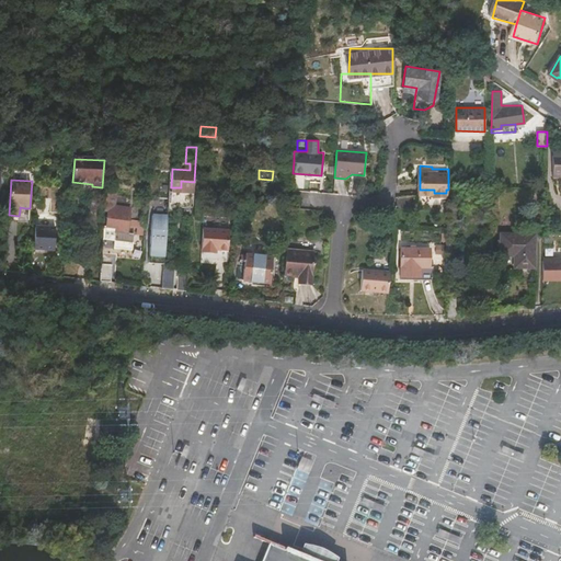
[(107,212),(106,226),(116,227),(115,239),(134,241),(135,232),(128,231),(129,212),(130,206),(116,205),(116,194),(110,193),(107,212)]
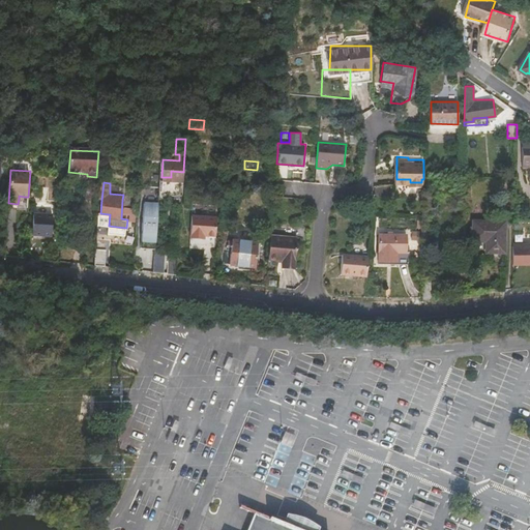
[(39,198),(39,195),(35,194),(34,203),(45,203),(45,198),(39,198)]
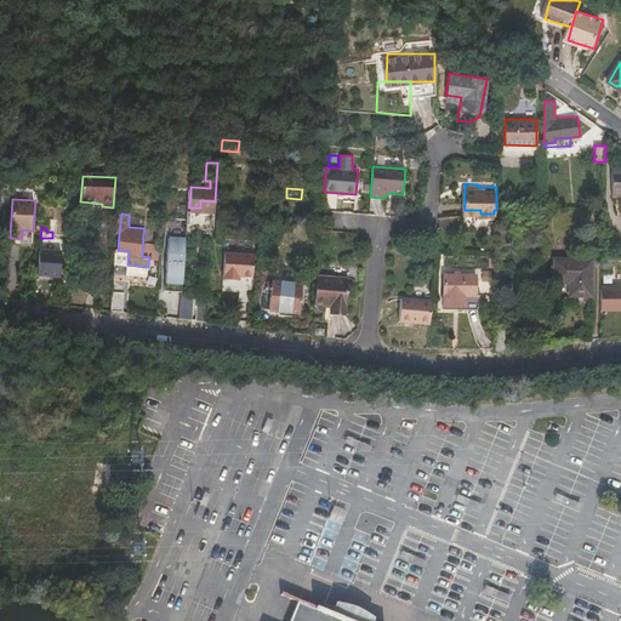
[(186,238),(169,237),(165,290),(182,291),(186,238)]
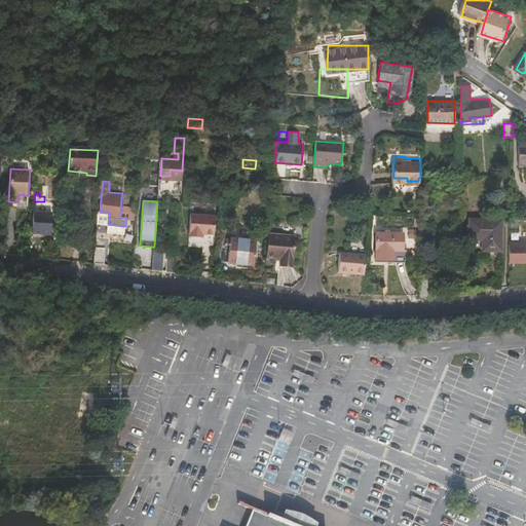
[(50,234),(51,214),(34,213),(31,256),(44,258),(45,233),(50,234)]
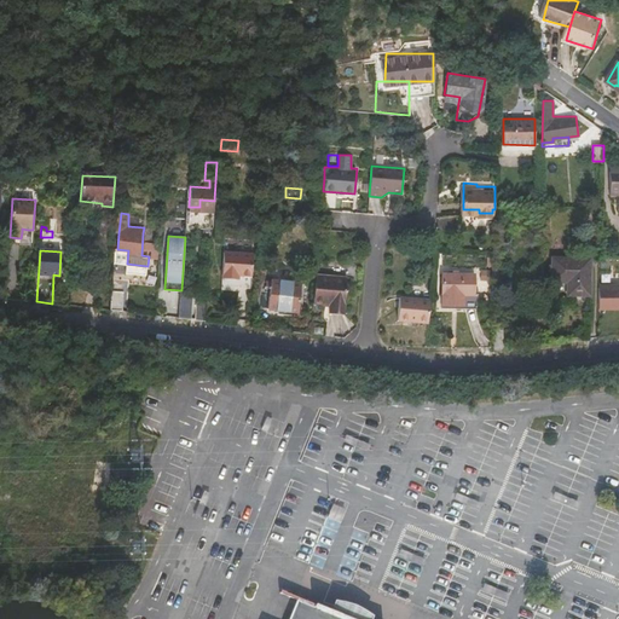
[(252,260),(224,258),(223,282),(250,283),(252,260)]
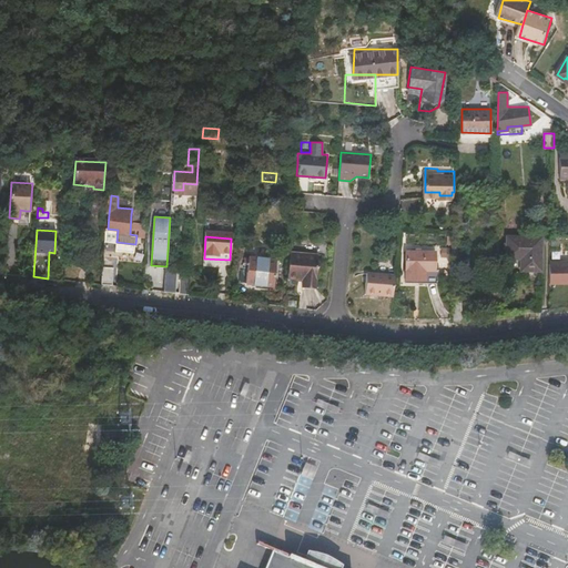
[(507,236),(507,270),(543,270),(543,237),(507,236)]
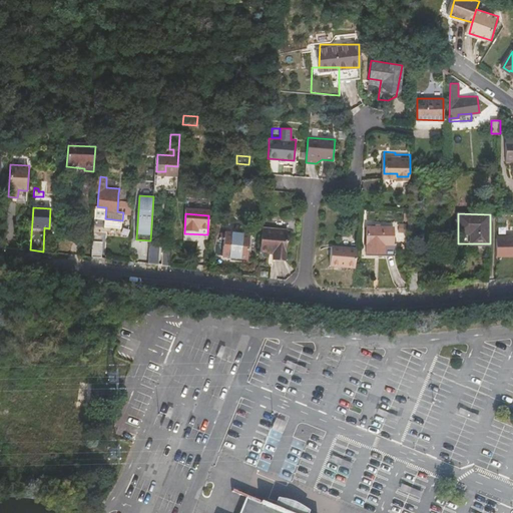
[(367,229),(367,246),(393,246),(393,228),(367,229)]
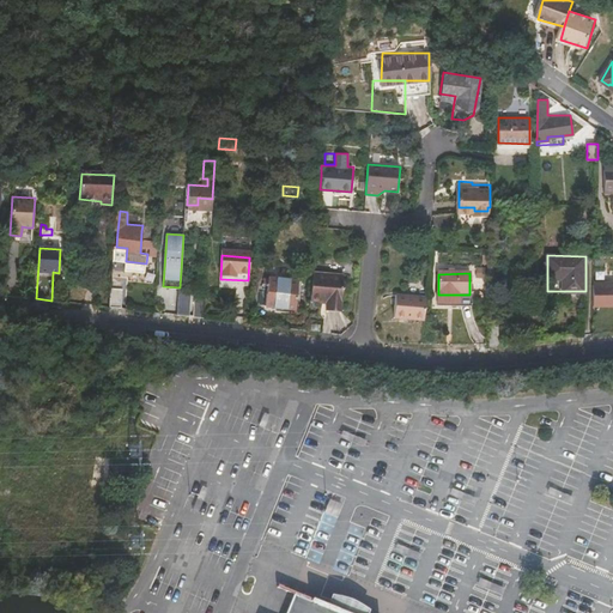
[(341,310),(344,277),(313,274),(311,302),(327,303),(327,309),(341,310)]
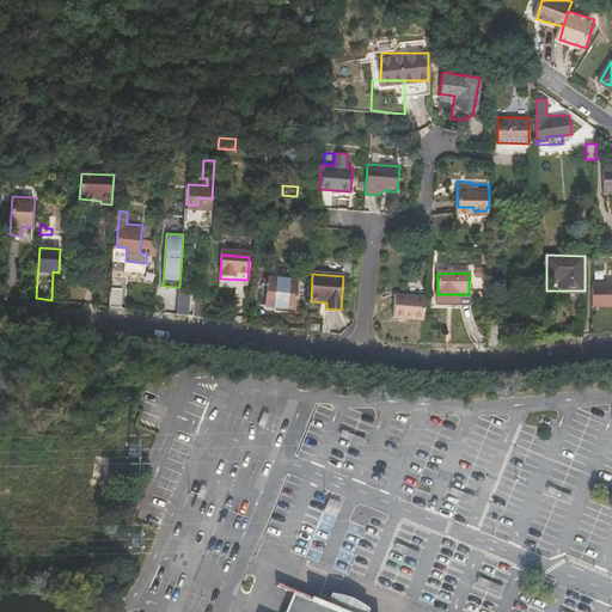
[(611,285),(594,286),(594,303),(594,310),(611,310),(611,285)]
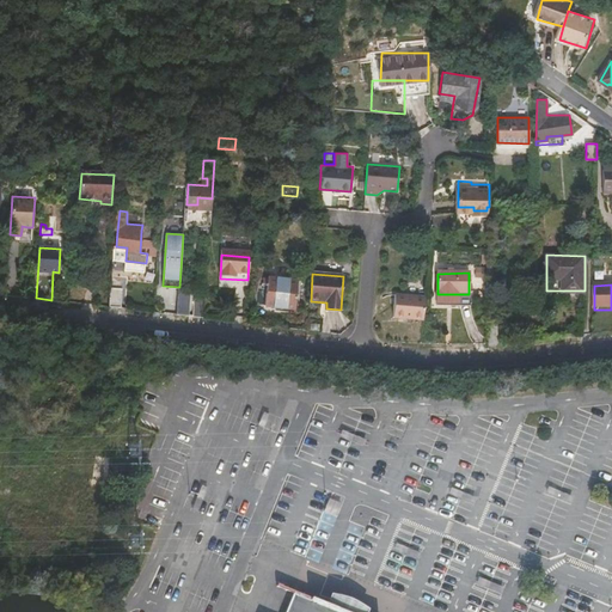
[(295,288),(256,286),(254,314),(293,317),(295,288)]
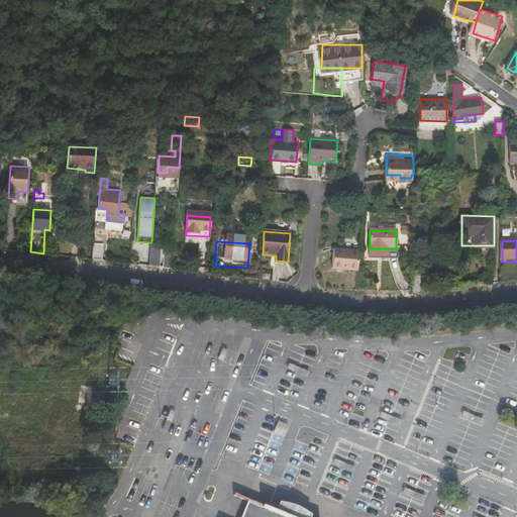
[(95,242),(93,260),(103,260),(104,243),(95,242)]
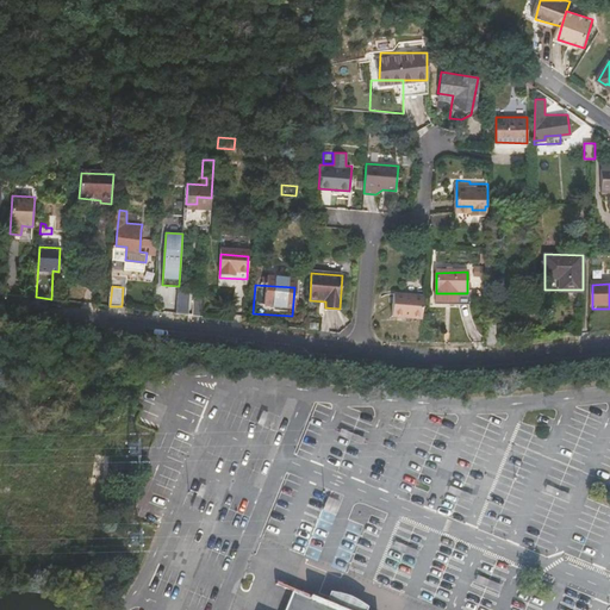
[(396,297),(394,319),(423,321),(425,298),(396,297)]
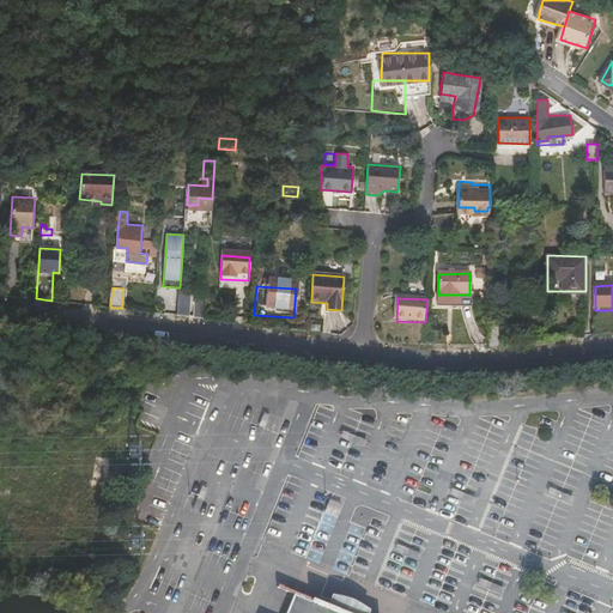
[(190,302),(178,301),(177,317),(189,319),(190,302)]
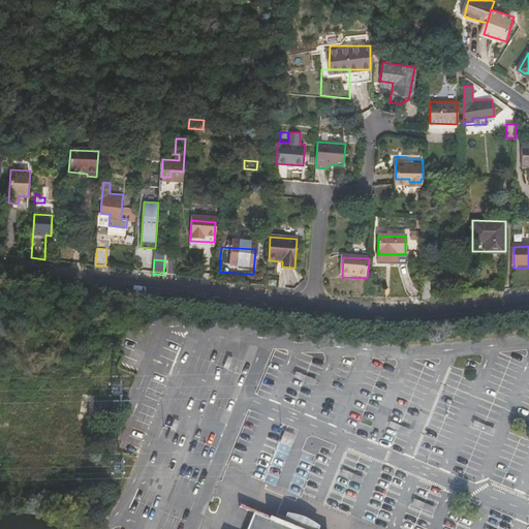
[(177,277),(178,261),(168,260),(167,276),(177,277)]
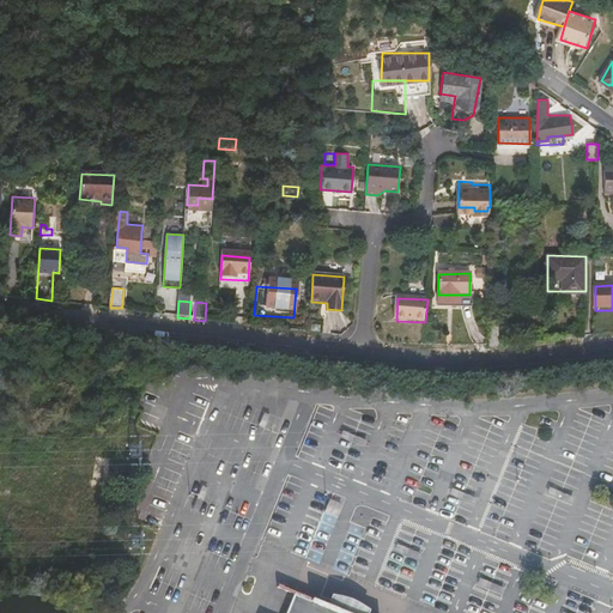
[(490,325),(490,345),(502,344),(503,325),(490,325)]
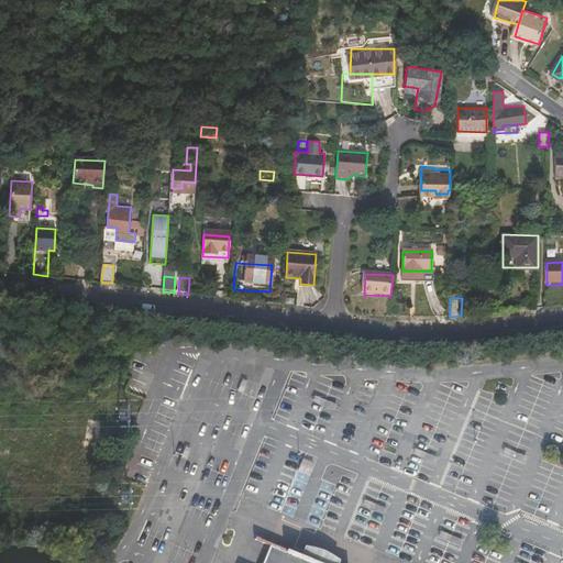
[(100,454),(103,423),(89,422),(87,443),(84,443),(83,453),(100,454)]
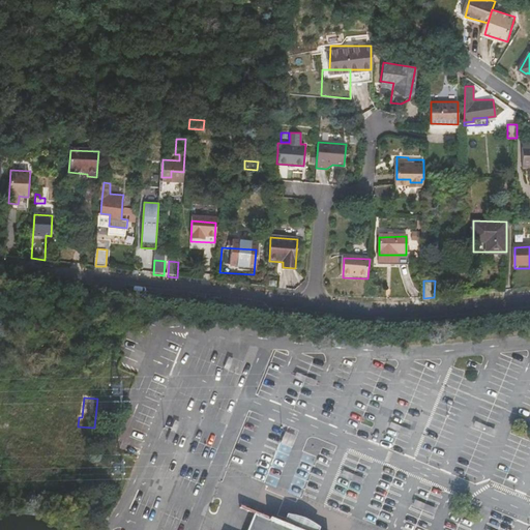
[(289,529),(254,516),(248,529),(289,529)]
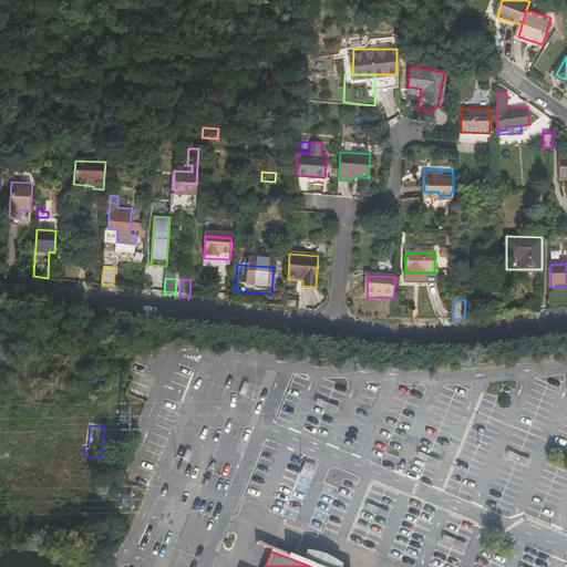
[(330,566),(332,564),(325,560),(316,557),(311,566),(330,566)]
